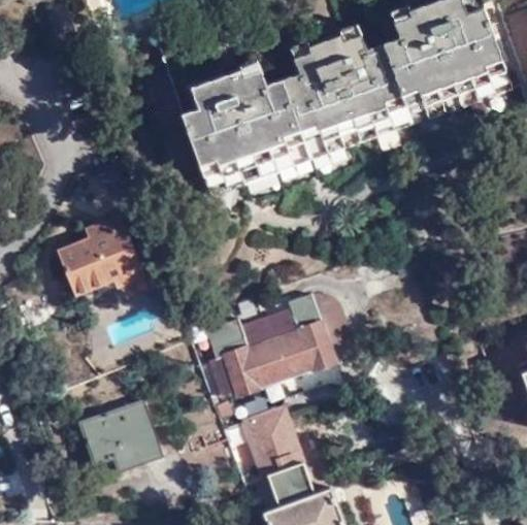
[(55,34),(73,28),(64,0),(63,1),(43,8),(55,34)]
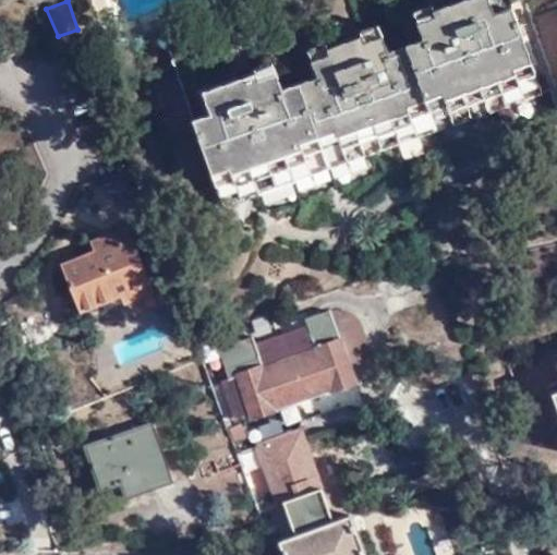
[(256,81),(251,71),(183,95),(222,205),(541,95),(531,67),(520,36),(510,11),(492,15),(486,0),(465,0),(435,12),(437,17),(415,24),(422,41),(387,53),(380,37),(361,43),(359,37),(329,49),(331,56),(310,63),(314,77),(281,88),(275,75),(256,81)]
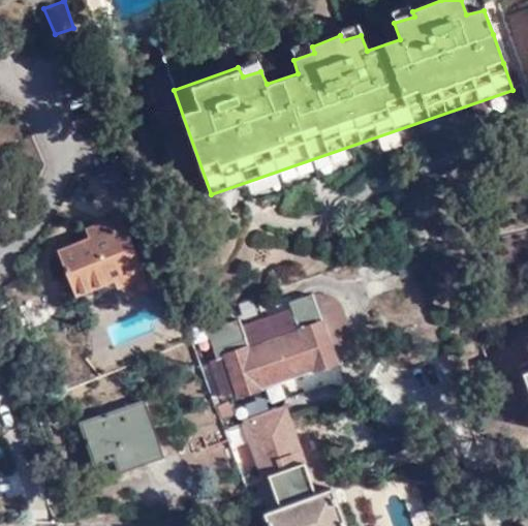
[(493,34),(527,21),(527,0),(513,0),(484,10),(493,34)]
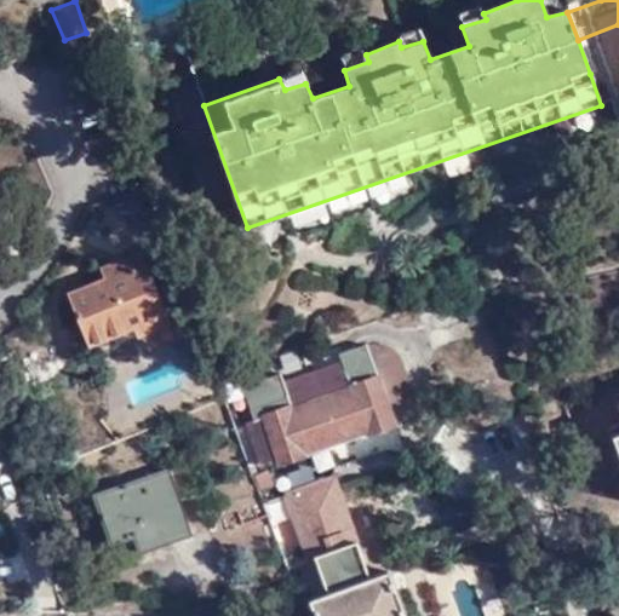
[(458,15),(462,27),(486,19),(483,13),(481,7),(458,15)]
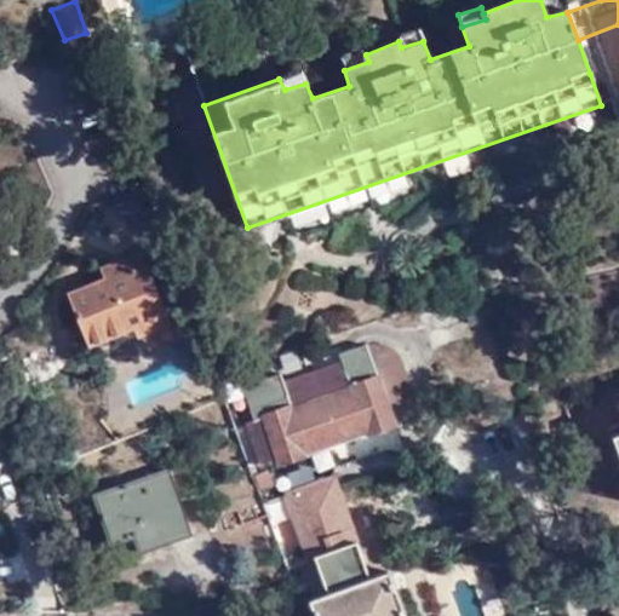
[(396,35),(399,41),(401,47),(423,41),(420,29),(396,35)]
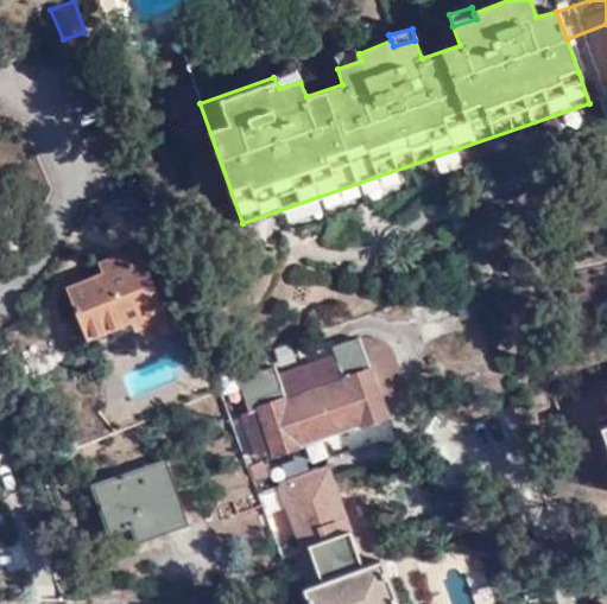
[(333,56),(337,69),(361,61),(359,53),(356,48),(333,56)]
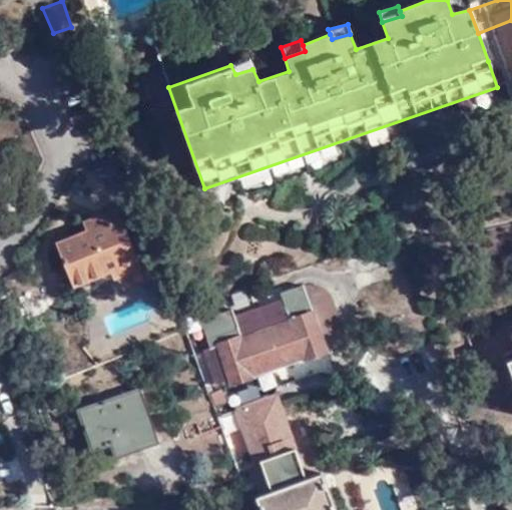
[(511,53),(488,61),(497,87),(511,81),(511,53)]
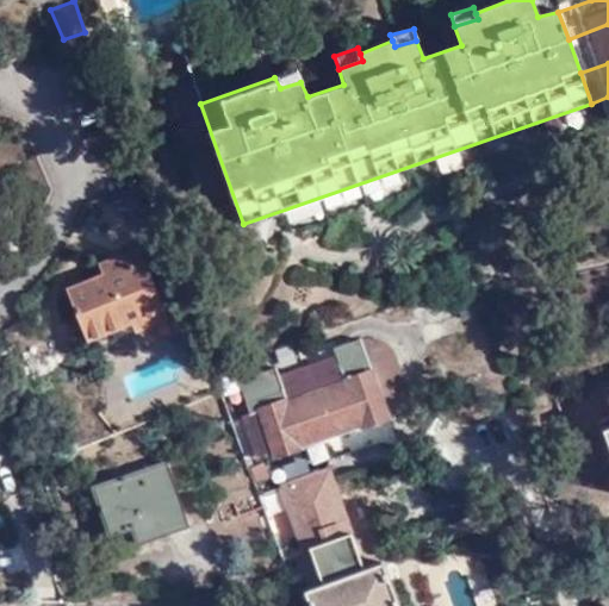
[(297,69),(274,77),(280,88),(300,82),(297,69)]
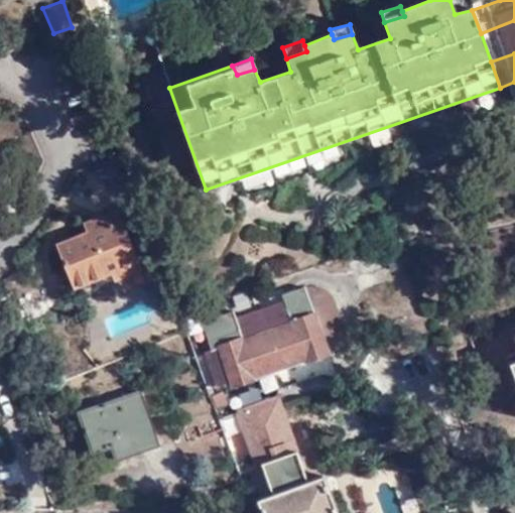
[(139,270),(117,210),(83,223),(86,234),(55,244),(72,289),(109,274),(112,280),(139,270)]
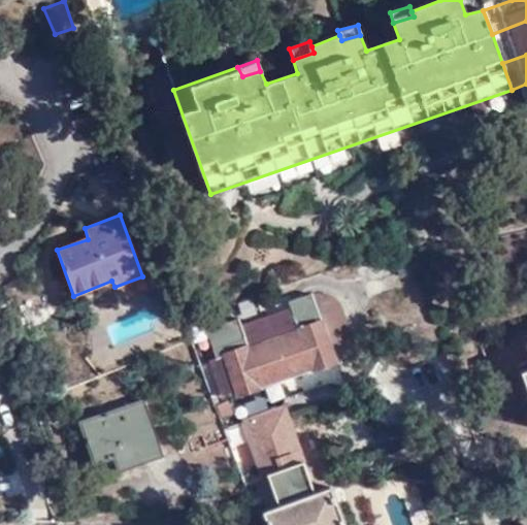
[(308,290),(330,343),(354,335),(339,300),(335,294),(333,292),(329,290),(325,290),(322,289),(318,289),(315,289),(311,290),(308,290)]
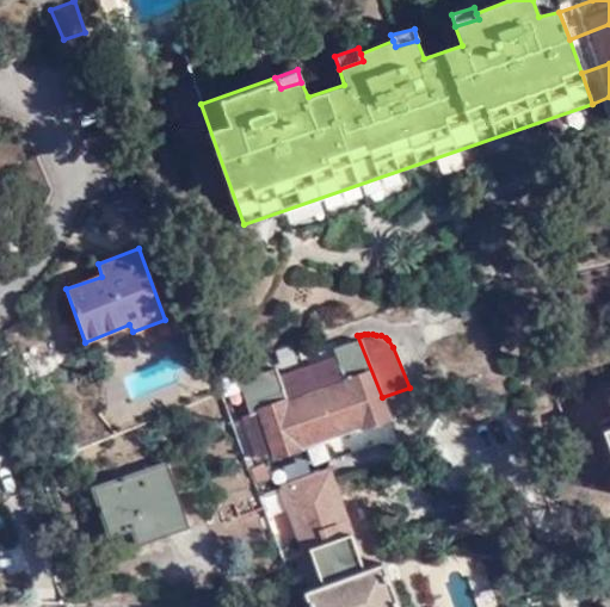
[(357,335),(332,345),(336,357),(346,383),(287,404),(277,378),(273,365),(240,378),(244,391),(251,409),(259,407),(273,447),(276,458),(301,448),(299,444),(361,420),(363,425),(389,415),(382,397),(357,335)]
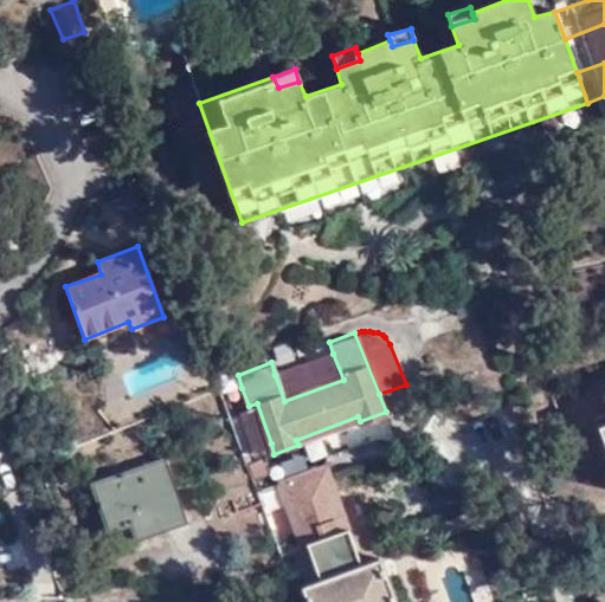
[(333,354),(329,342),(271,362),(275,375),(284,401),(343,380),(333,354)]
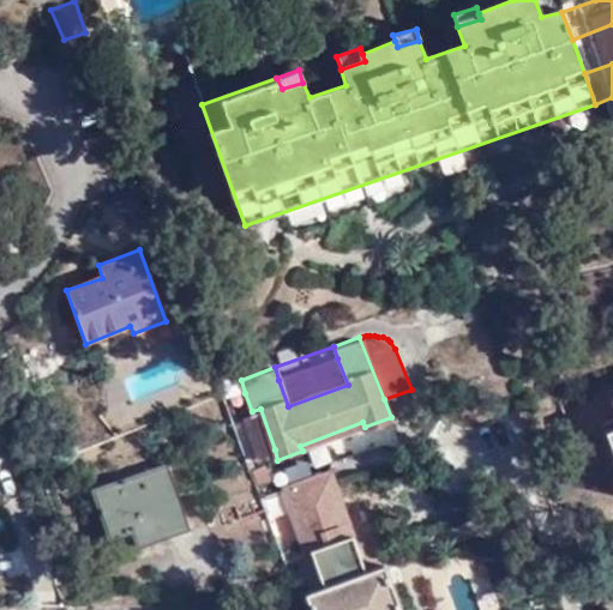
[(256,457),(275,450),(260,409),(252,411),(242,415),(256,457)]
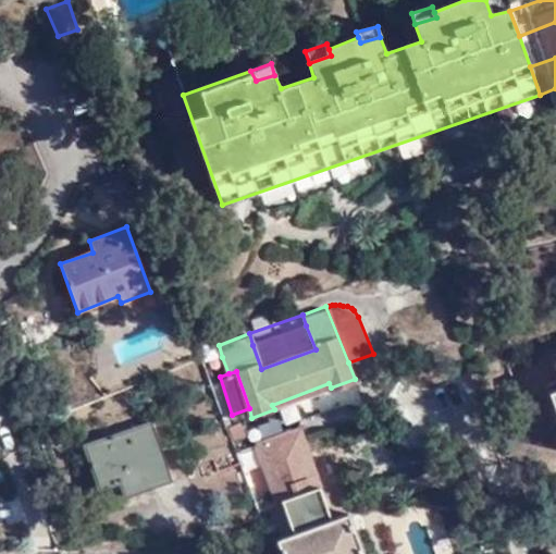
[(555,418),(547,394),(518,405),(528,431),(555,421),(555,418)]
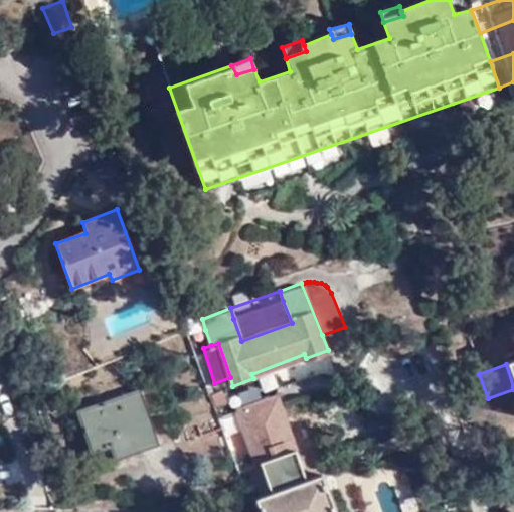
[(221,387),(209,392),(214,404),(225,400),(221,387)]
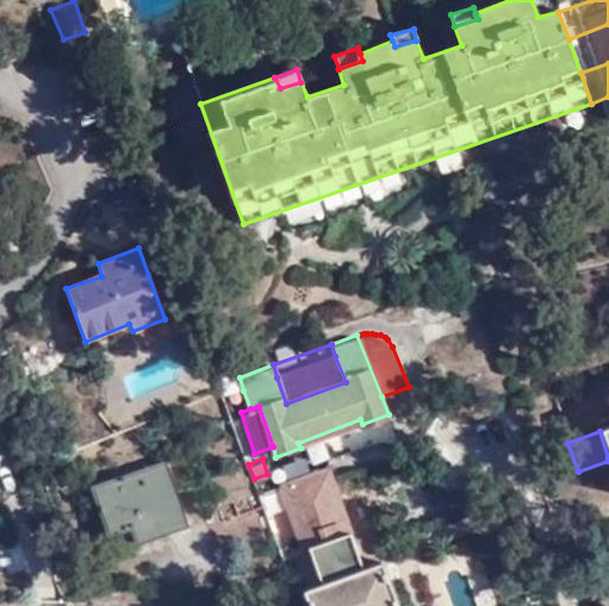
[(166,464),(95,489),(111,535),(132,528),(138,543),(188,526),(166,464)]
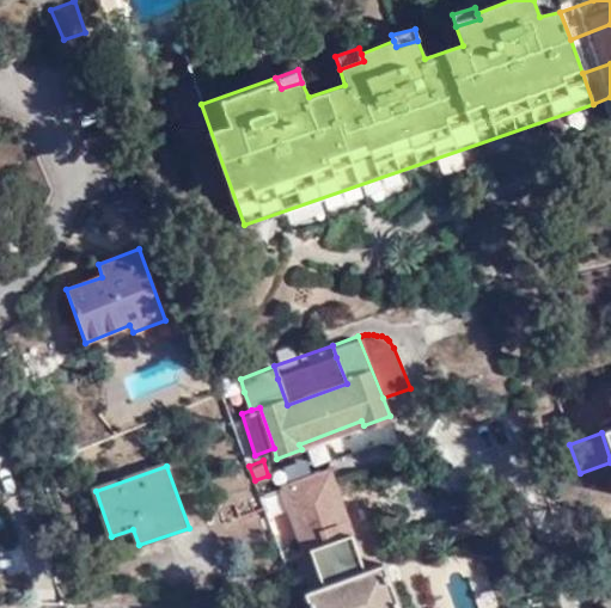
[(293,496),(313,552),(353,538),(331,481),(293,496)]
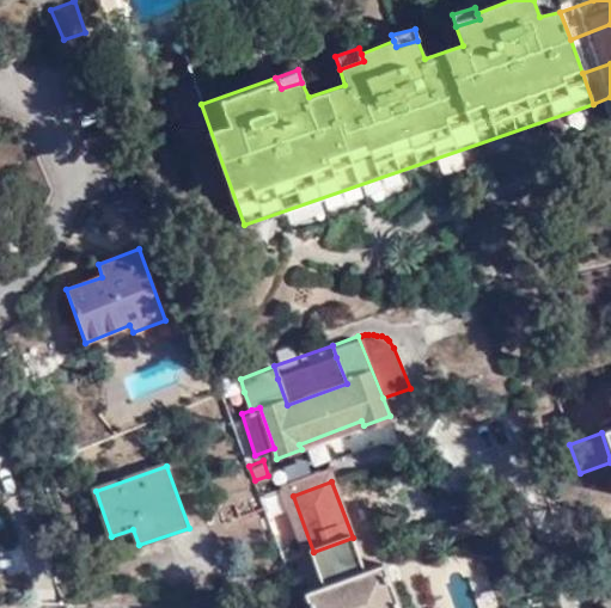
[(353,538),(313,552),(325,587),(305,594),(311,607),(403,607),(386,564),(365,570),(353,538)]
